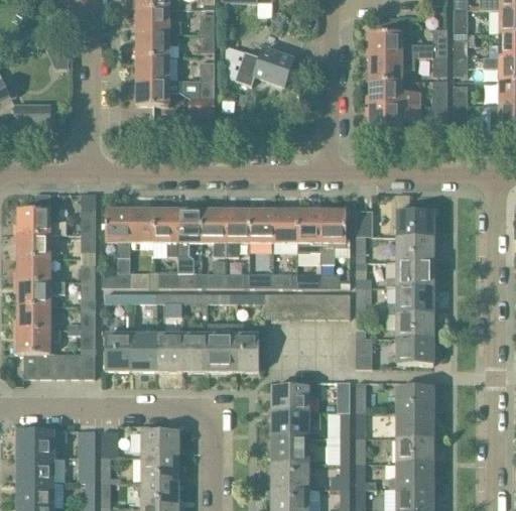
[(178,9),(178,0),(136,0),(137,8),(169,8),(169,9),(178,9)]
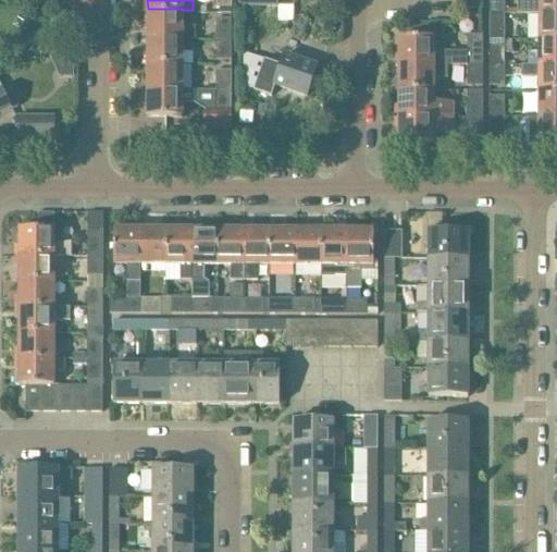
[(489,0),(490,10),(506,10),(505,0),(489,0)]
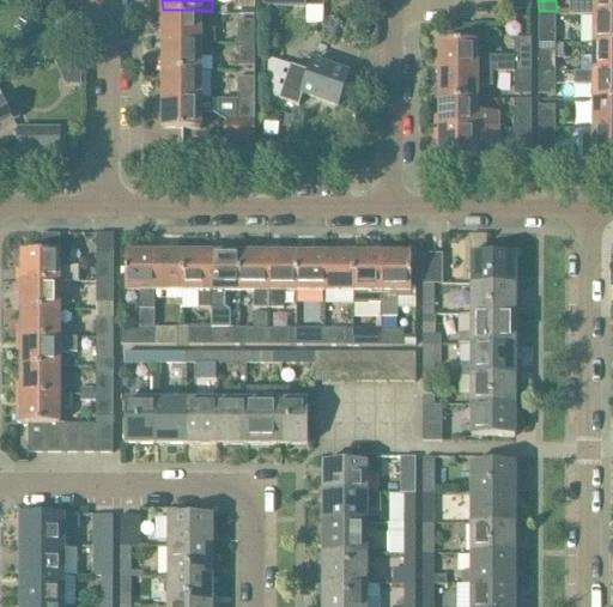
[(594,11),(612,11),(612,0),(570,0),(569,11),(594,11)]
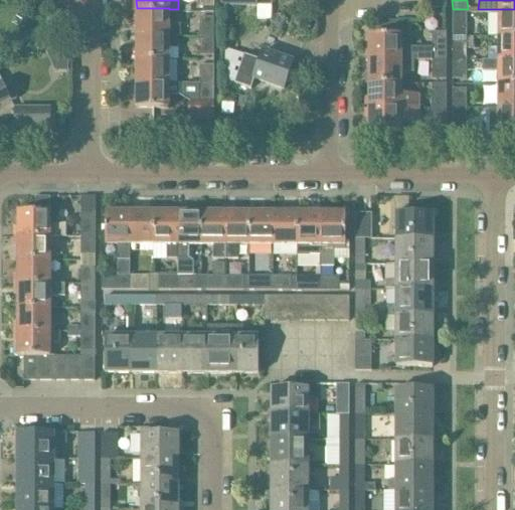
[(169,8),(137,8),(136,32),(178,32),(180,32),(180,21),(169,21),(169,9),(169,8)]
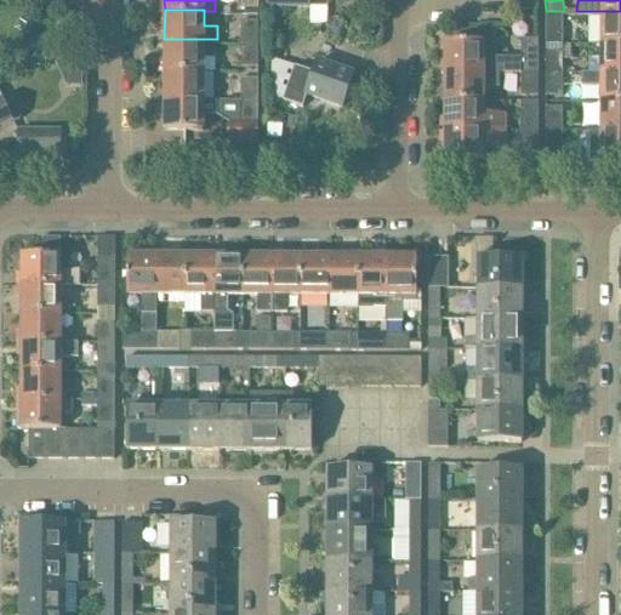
[(564,11),(546,11),(545,40),(564,40),(564,11)]
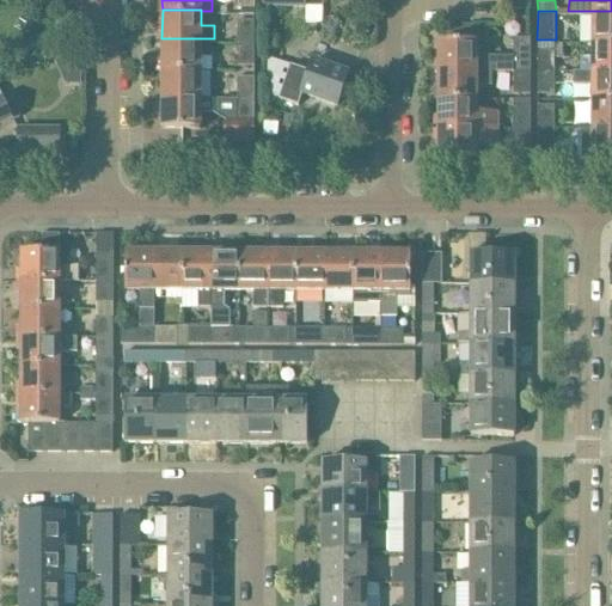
[(611,40),(611,11),(593,11),(593,40),(611,40)]
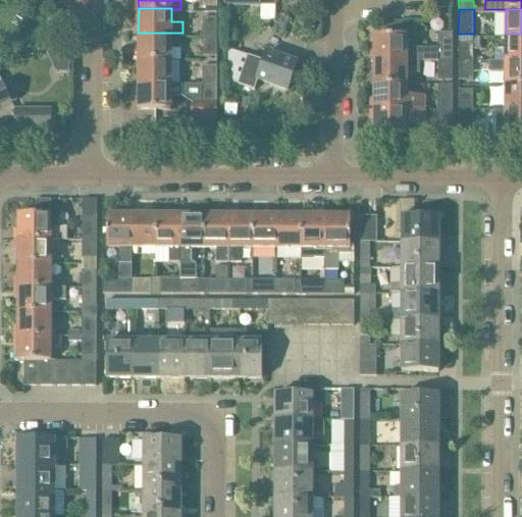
[(202,33),(216,33),(217,14),(203,14),(202,33)]
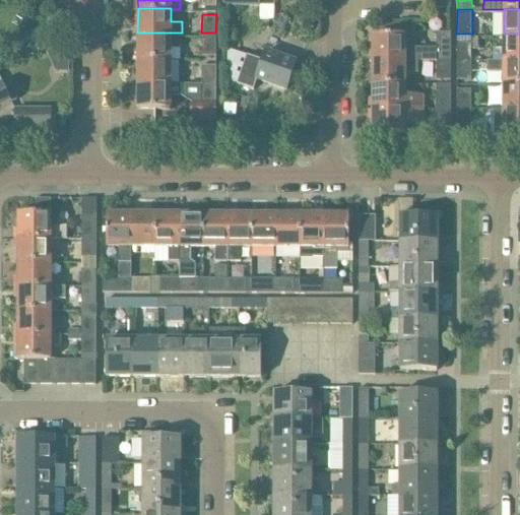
[(372,33),(372,58),(418,58),(436,58),(450,58),(450,29),(436,29),(436,44),(404,44),(404,33),(372,33)]
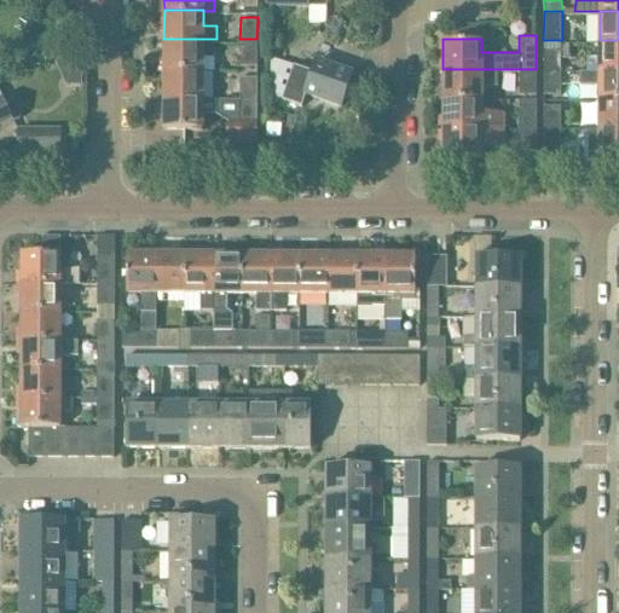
[(163,39),(163,68),(203,68),(203,53),(214,53),(214,39),(163,39)]
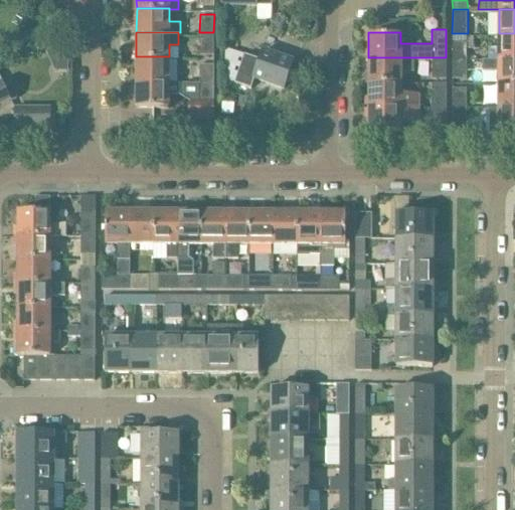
[(213,52),(213,32),(199,32),(199,51),(213,52)]
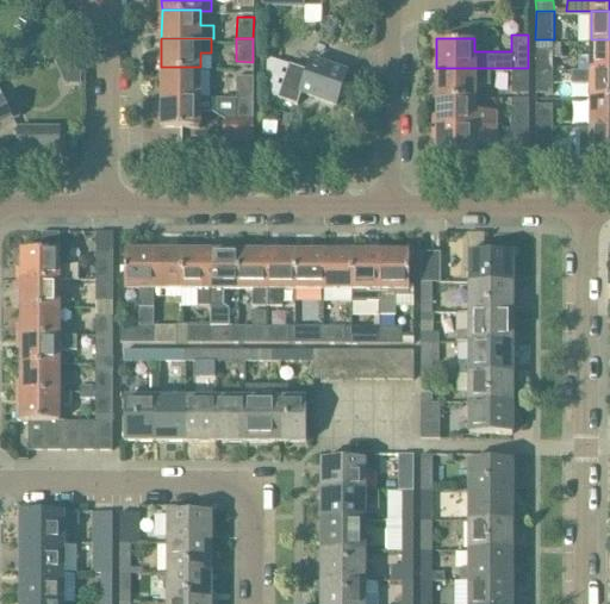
[(554,39),(535,39),(535,67),(553,68),(554,39)]
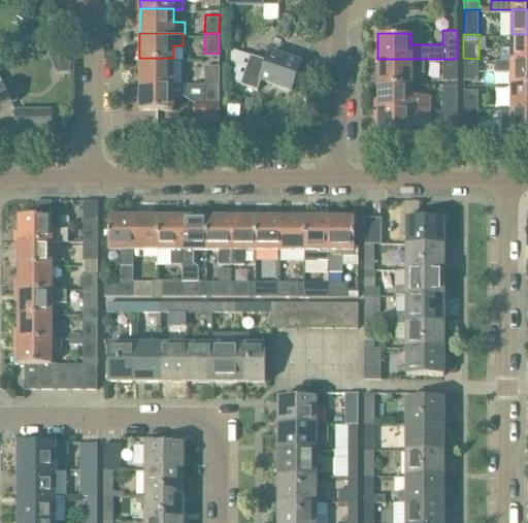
[(527,58),(527,34),(512,34),(510,45),(502,45),(502,58),(502,59),(527,58)]
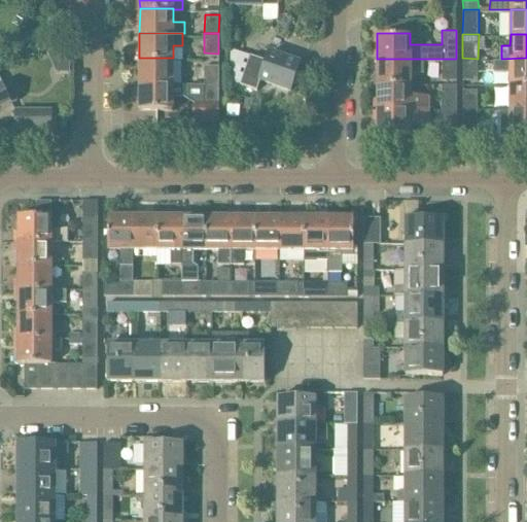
[(300,59),(269,48),(266,57),(251,51),(241,81),(256,88),(260,77),(289,87),(300,59)]
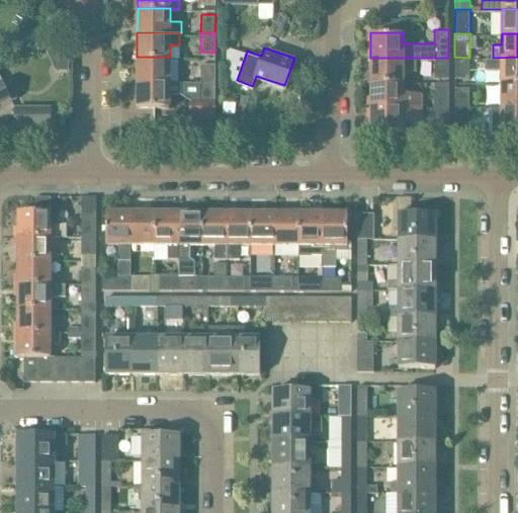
[(170,57),(137,57),(137,81),(169,81),(170,57)]
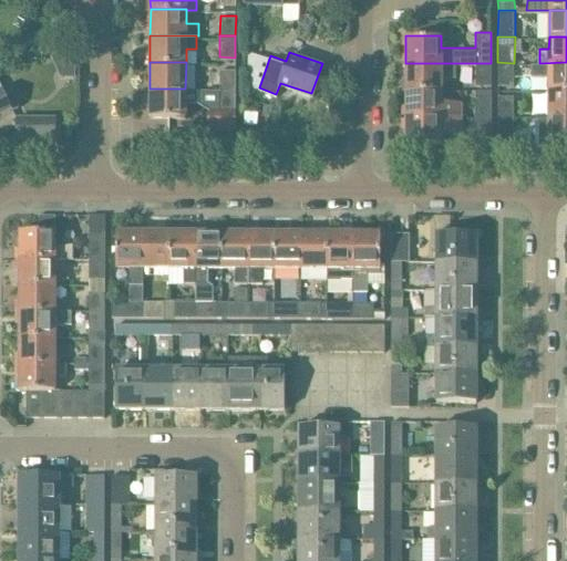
[(514,84),(514,63),(497,62),(497,84),(514,84)]
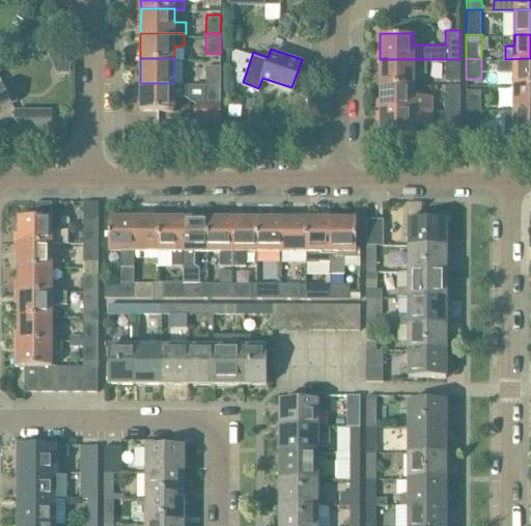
[(513,84),(530,83),(530,58),(505,59),(505,58),(498,58),(498,70),(513,70),(513,84)]
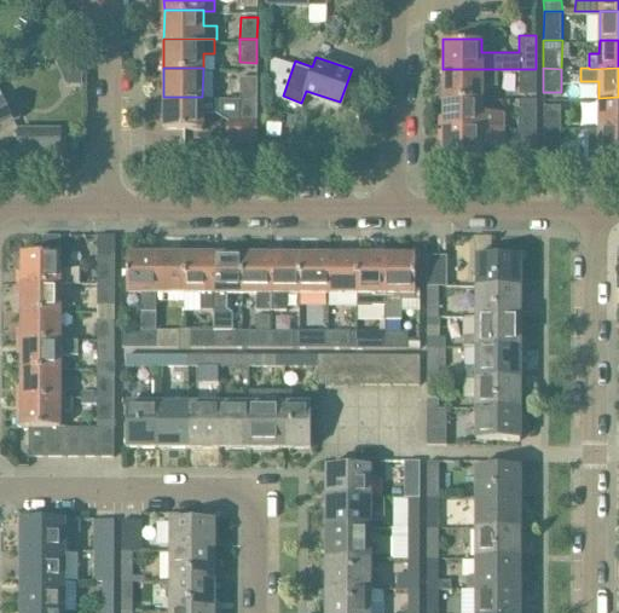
[(438,86),(438,94),(441,97),(443,97),(481,98),(481,82),(498,82),(498,69),(443,69),(443,84),(441,84),(438,86)]
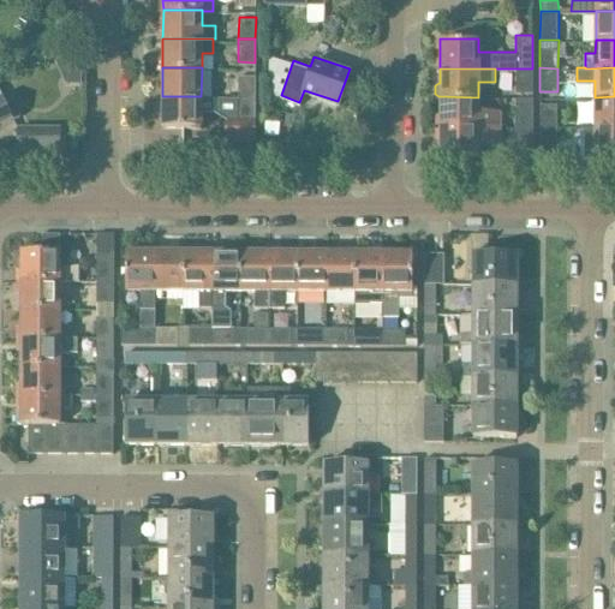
[(532,91),(532,69),(515,69),(515,91),(532,91)]
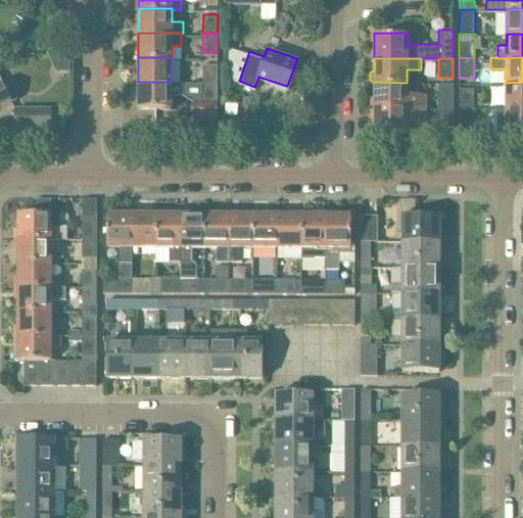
[(203,63),(202,82),(217,82),(217,63),(203,63)]
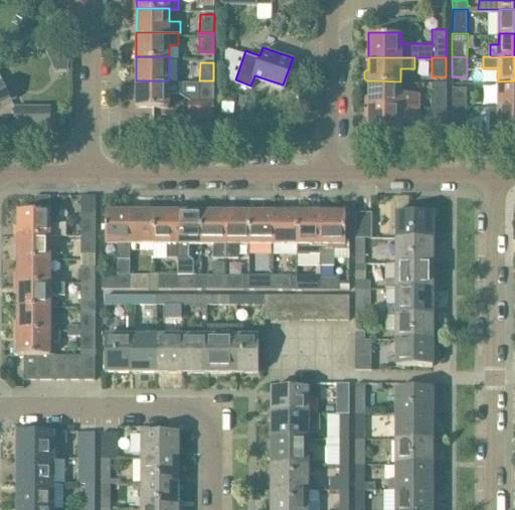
[(0,73),(0,104),(17,96),(9,76),(3,79),(0,73)]
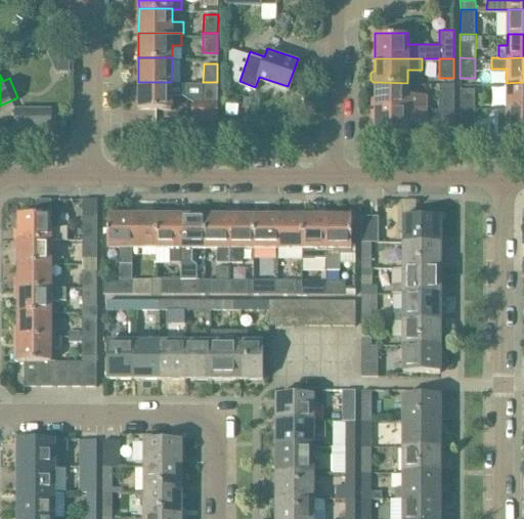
[(439,107),(453,107),(453,81),(439,81),(439,107)]
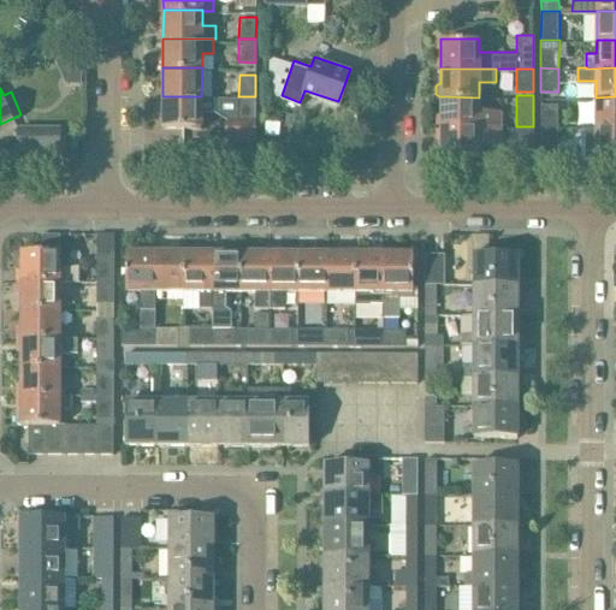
[(163,96),(163,125),(201,125),(201,110),(215,111),(215,96),(201,96),(163,96)]
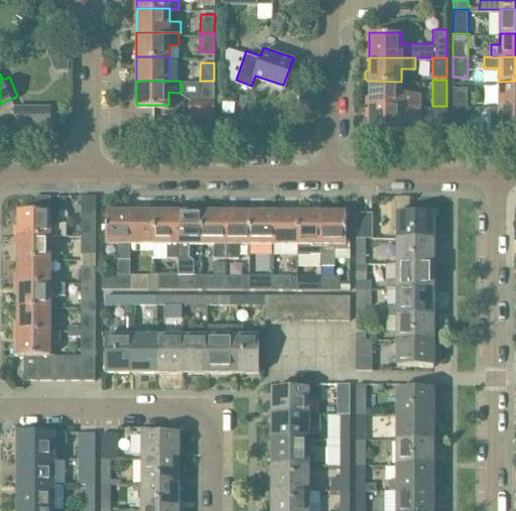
[(214,101),(214,81),(200,81),(200,96),(188,96),(188,115),(213,115),(213,100),(214,101)]
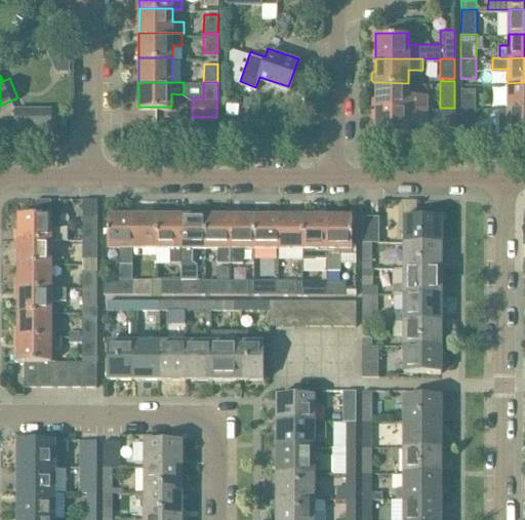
[(408,83),(375,82),(375,107),(428,108),(428,93),(408,93),(408,83)]
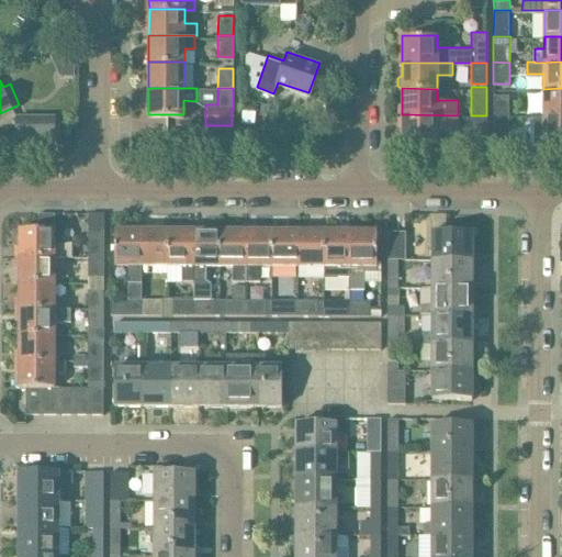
[(561,88),(543,89),(543,114),(561,114),(561,88)]
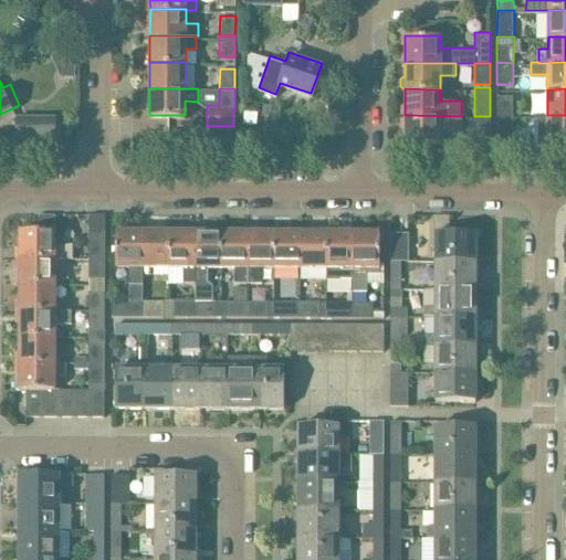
[(498,95),(498,115),(514,115),(514,95),(498,95)]
